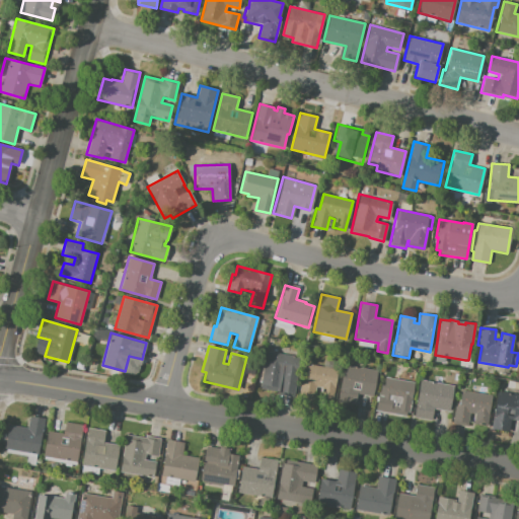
[(266,351),(301,357),(298,373),(297,373),(293,396),(279,394),(279,390),(275,389),(275,392),(260,389),(266,351)]
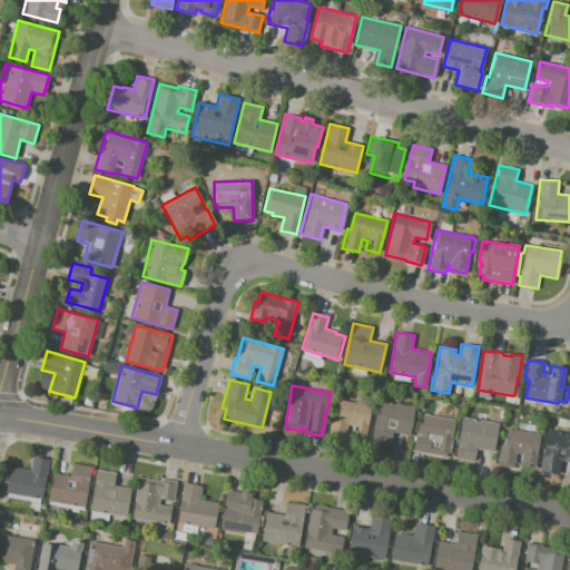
[(337,400),(371,405),(365,439),(351,436),(352,425),(345,424),(343,440),(326,438),(330,416),(335,418),(337,400)]
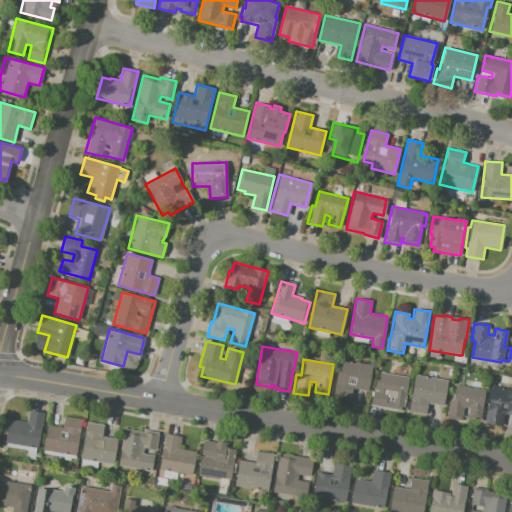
[(339,360),(372,365),(368,391),(352,388),(350,400),(332,397),(339,360)]
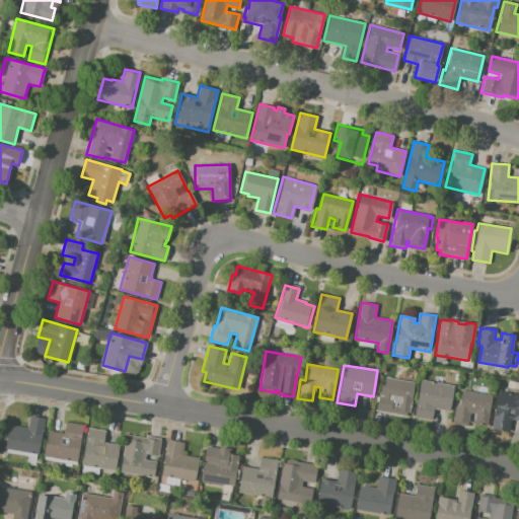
[(381,384),(383,385),(385,377),(414,382),(411,401),(410,401),(408,413),(394,411),(394,414),(375,411),(378,393),(379,393),(381,384)]
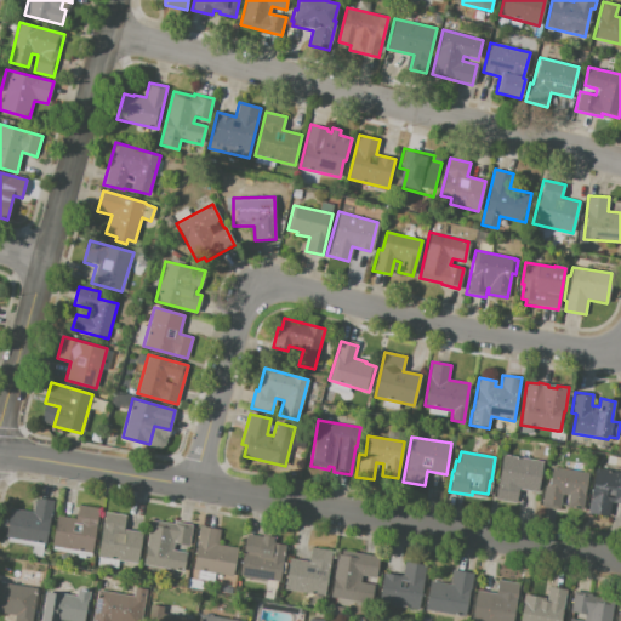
[(502,455),(543,462),(537,493),(518,490),(517,501),(495,497),(502,455)]
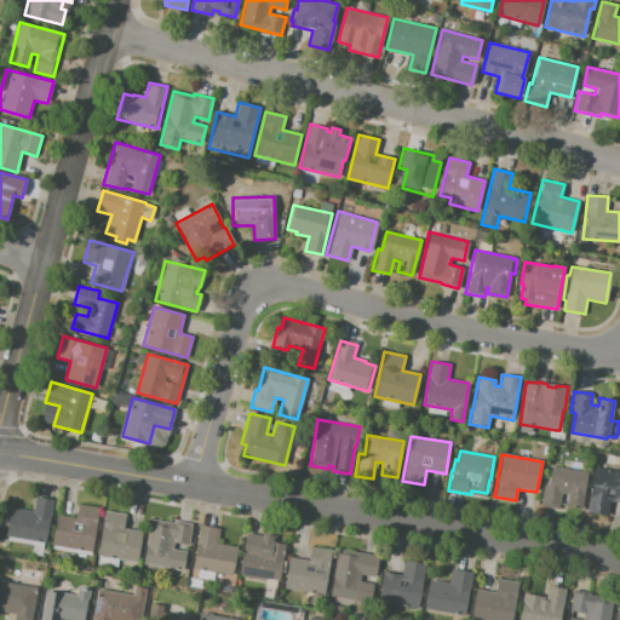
[(544,486),(547,486),(551,466),(587,472),(581,510),(566,506),(568,494),(562,493),(558,509),(540,506),(544,486)]
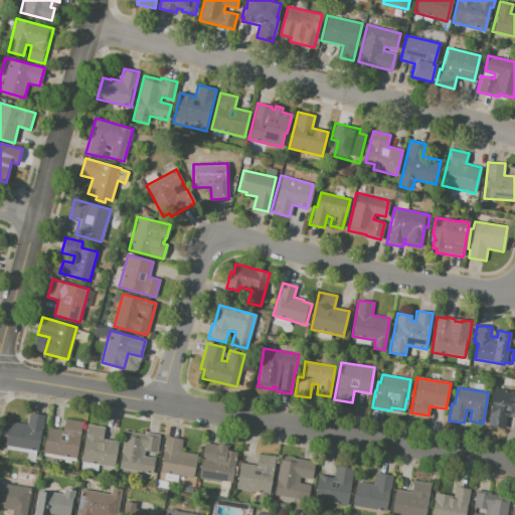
[(514,391),(514,417),(506,416),(504,428),(487,425),(493,388),(514,391)]
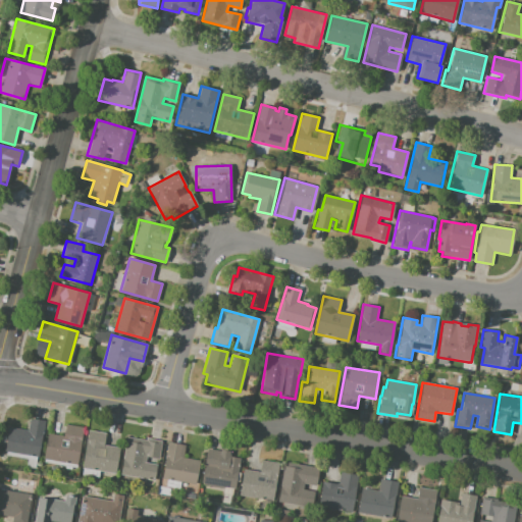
[(8,427),(28,430),(30,418),(45,421),(39,457),(4,451),(8,427)]
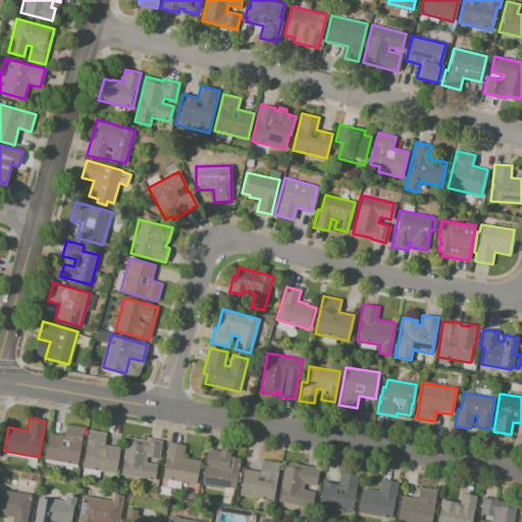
[(48,433),(64,436),(66,424),(85,427),(77,465),(43,459),(48,433)]
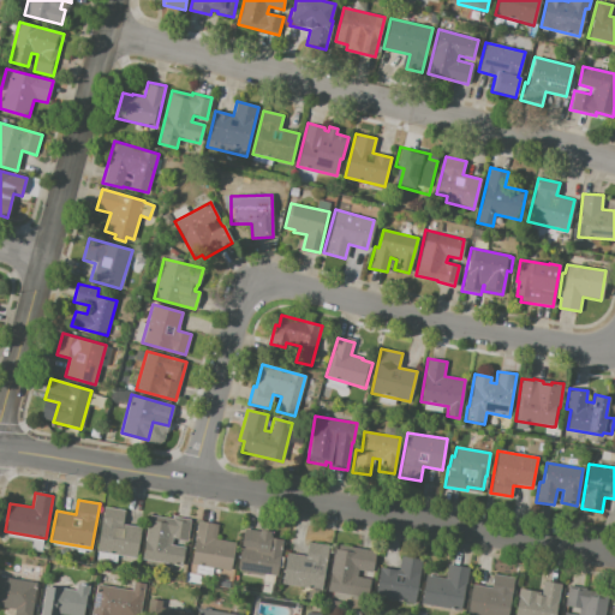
[(103,507),(125,509),(123,524),(142,527),(136,557),(96,551),(103,507)]
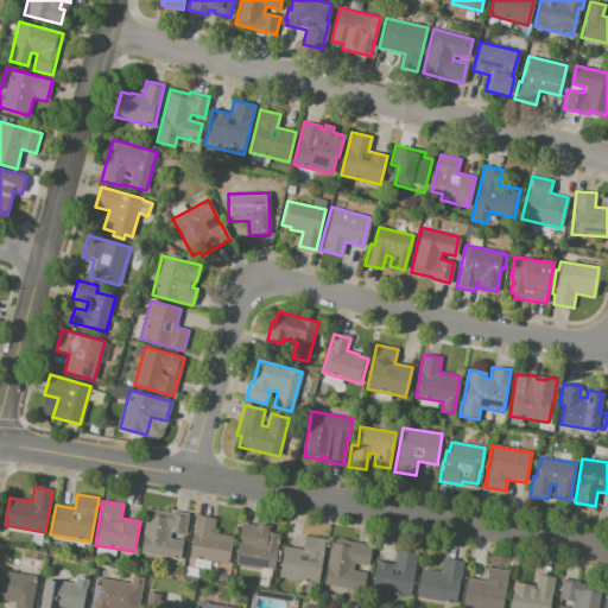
[(149,508),(170,512),(170,511),(188,513),(184,533),(171,531),(170,538),(183,540),(179,559),(140,552),(149,508)]
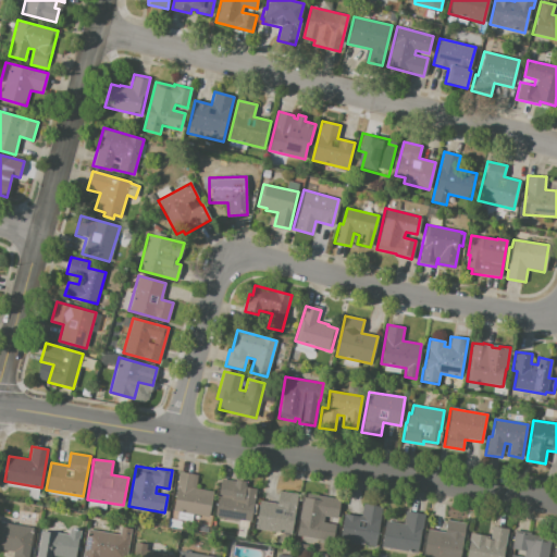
[(178,471),(198,474),(196,487),(212,491),(208,517),(172,511),(178,471)]
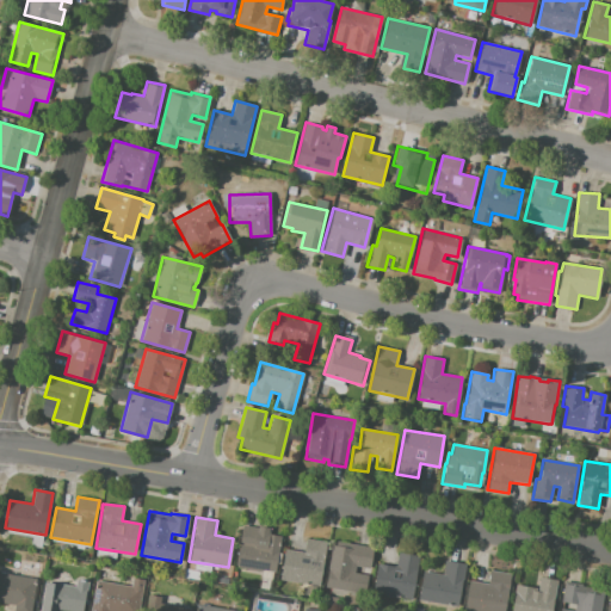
[(242,525),(258,528),(258,526),(271,528),(270,535),(281,536),(275,572),(263,571),(263,572),(235,567),(242,525)]
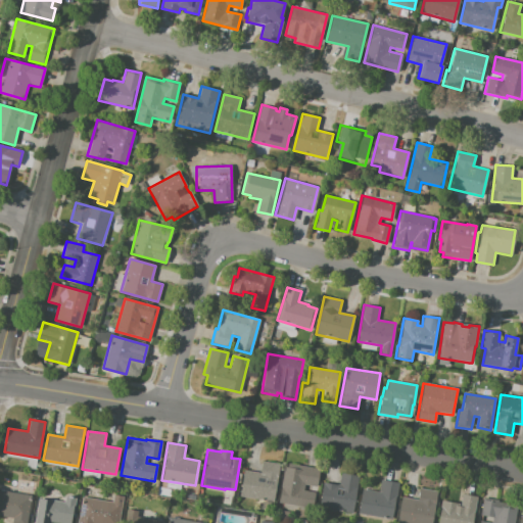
[(244,470),(260,473),(262,462),(280,465),(274,503),(239,496),(244,470)]
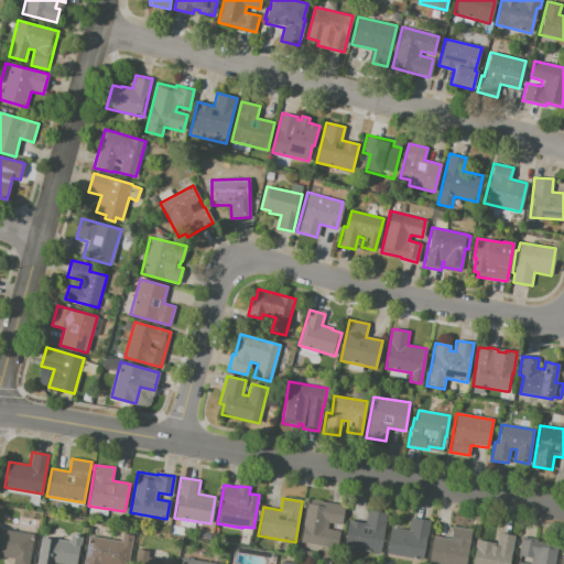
[(306,502),(313,503),(313,500),(345,505),(342,524),(329,522),(328,529),(343,531),(339,548),(301,541),(306,502)]
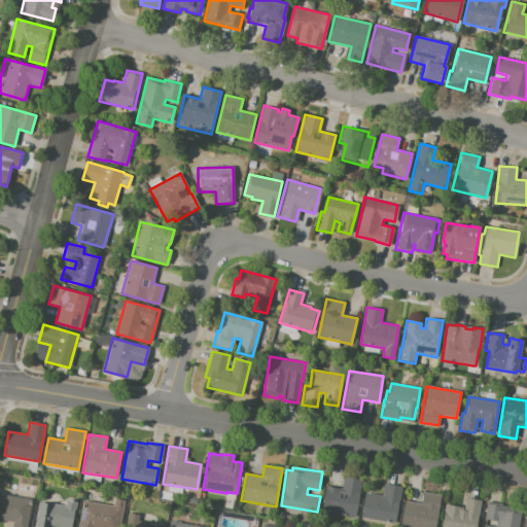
[(329,486),(341,488),(343,476),(360,479),(354,517),(325,513),(329,486)]
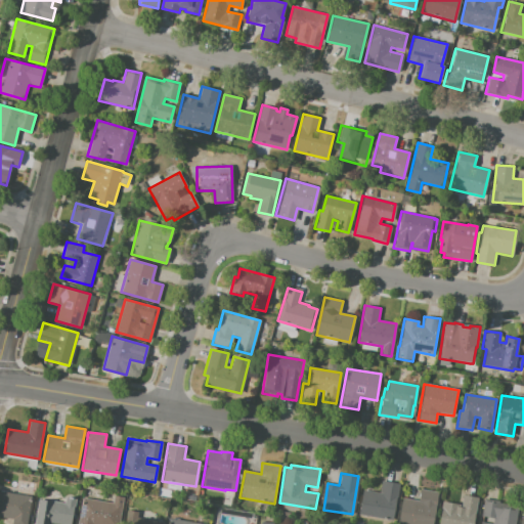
[(364,490),(379,492),(381,480),(398,484),(392,520),(359,514),(364,490)]
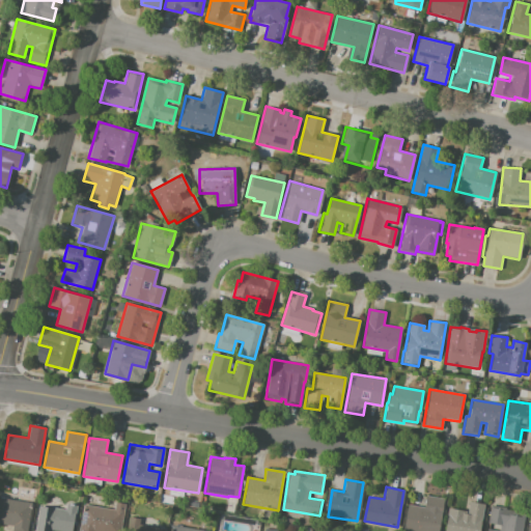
[(0,498),(31,503),(26,530),(10,530),(12,526),(0,523),(0,498)]
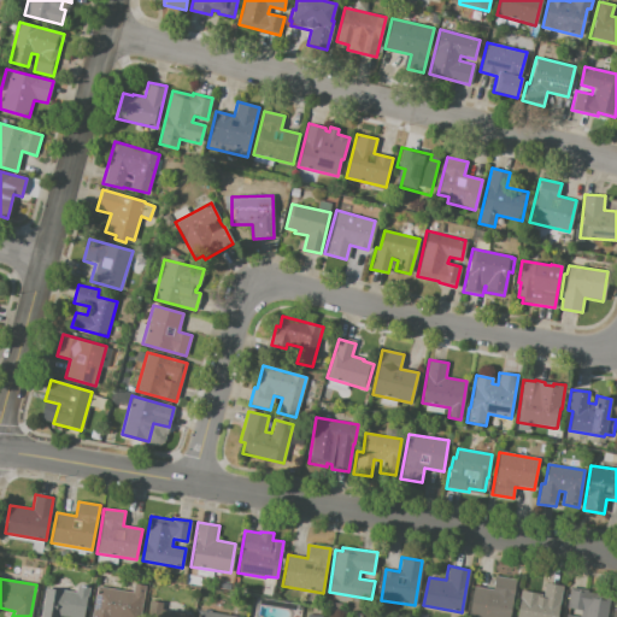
[(471,616),(476,589),(494,592),(497,579),(518,582),(512,616),(471,616)]
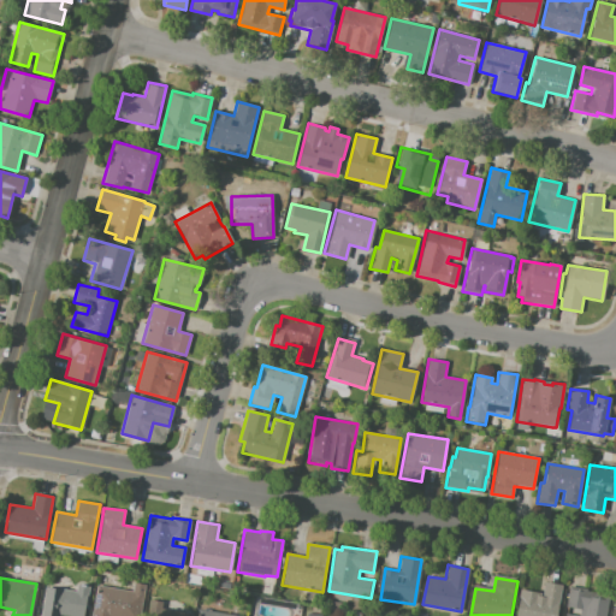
[(92,615),(96,585),(131,591),(134,582),(146,585),(140,615),(92,615)]
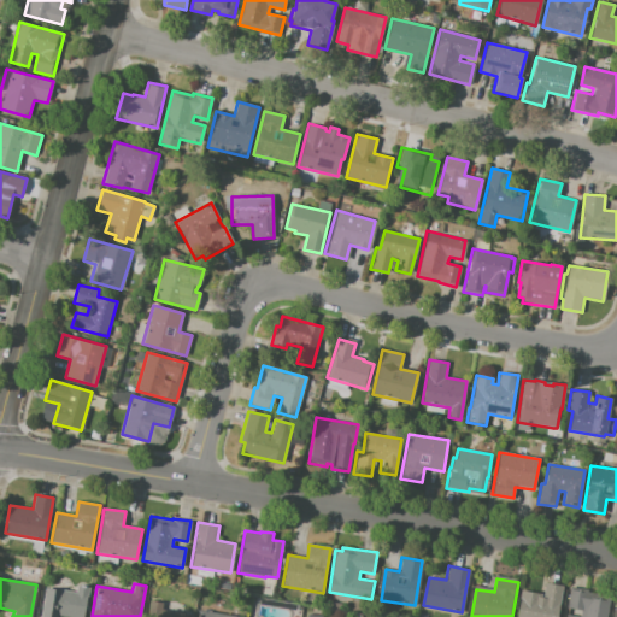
[(40,616),(46,588),(60,591),(62,589),(75,592),(76,585),(89,587),(87,598),(86,598),(82,616),(65,616),(58,616),(57,616),(40,616)]
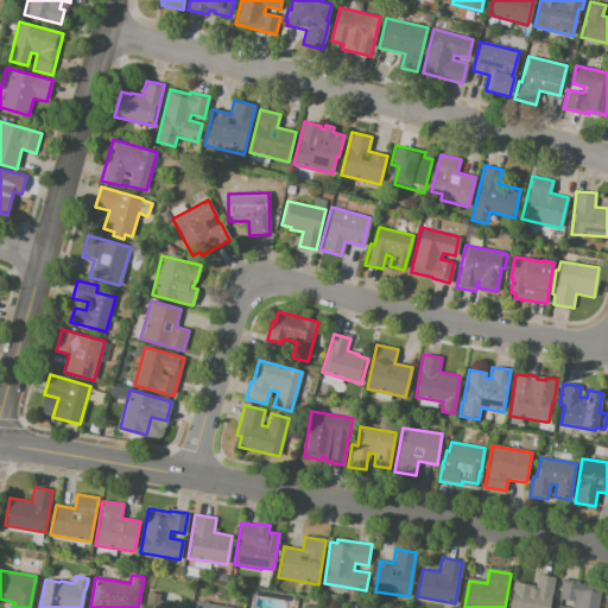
[(514,607),(518,590),(536,594),(539,578),(557,582),(551,607),(514,607)]
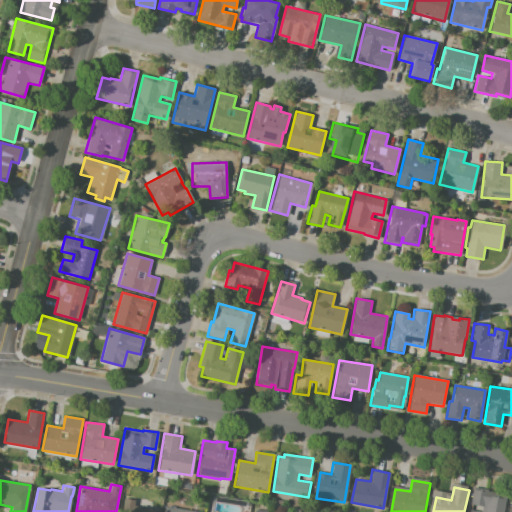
[(475,489),(490,492),(489,494),(508,497),(505,511),(483,511),(484,508),(472,506),(475,489)]
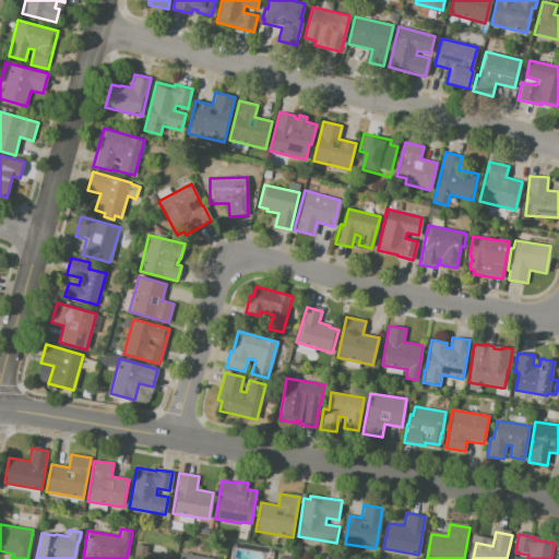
[(132,558),(135,544),(147,546),(146,552),(173,557),(171,558),(132,558)]
